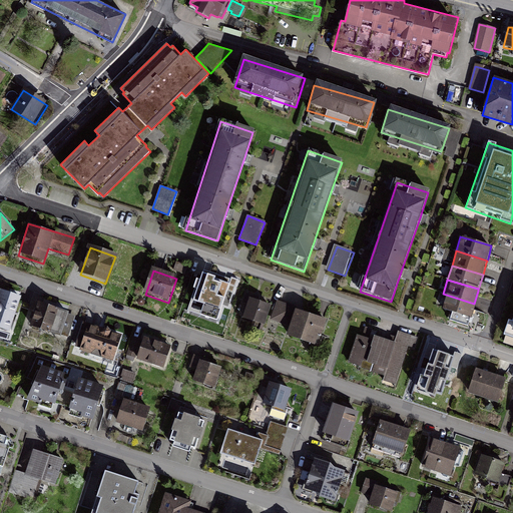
[(229,293),(198,282),(190,306),(221,317),(229,293)]
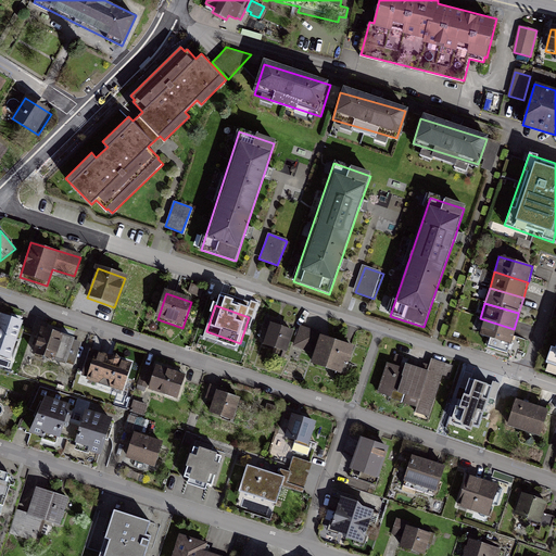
[(25,328),(0,317),(0,356),(12,362),(25,328)]
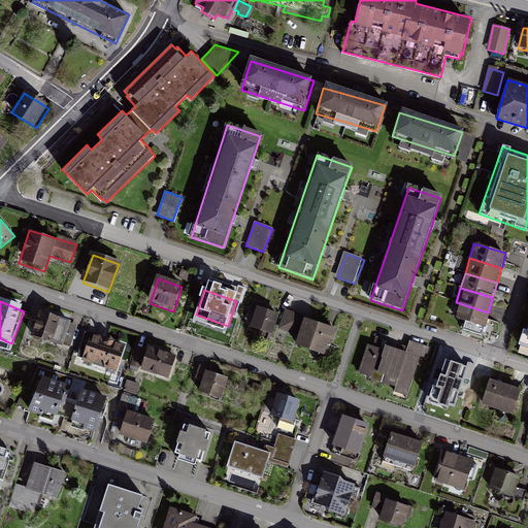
[(456,302),(452,318),(484,327),(485,324),(488,312),(456,302)]
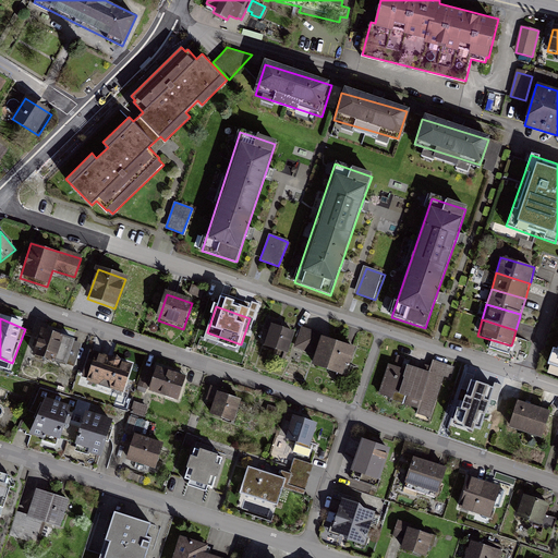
[(294,335),(271,327),(265,348),(288,355),(294,335)]
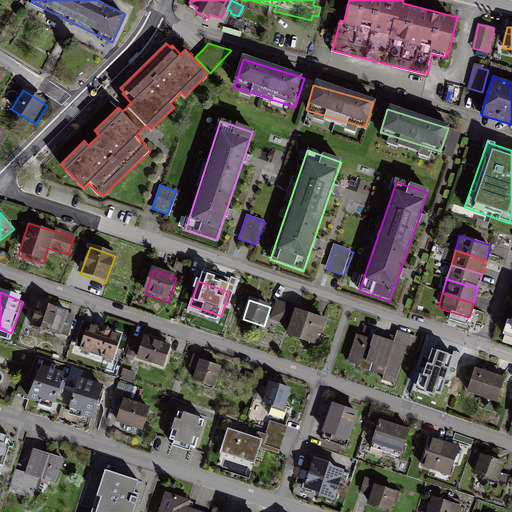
[(294,307),(278,302),(271,321),(287,327),(294,307)]
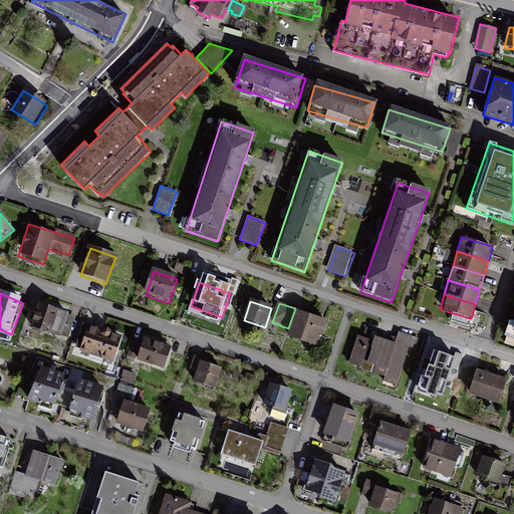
[(68,315),(40,306),(33,328),(61,337),(68,315)]
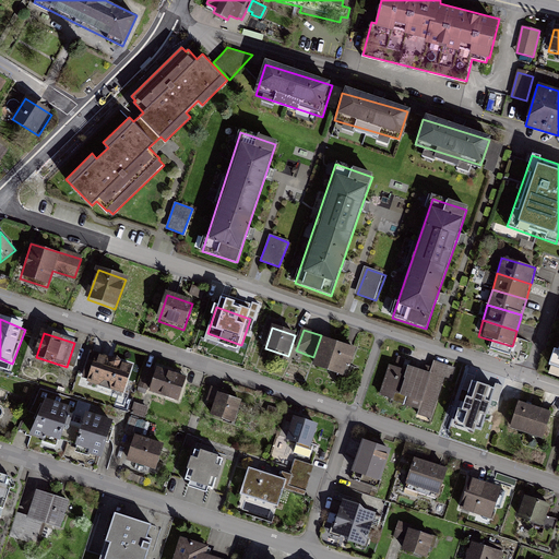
[(329,342),(322,340),(313,369),(347,380),(356,352),(329,342)]
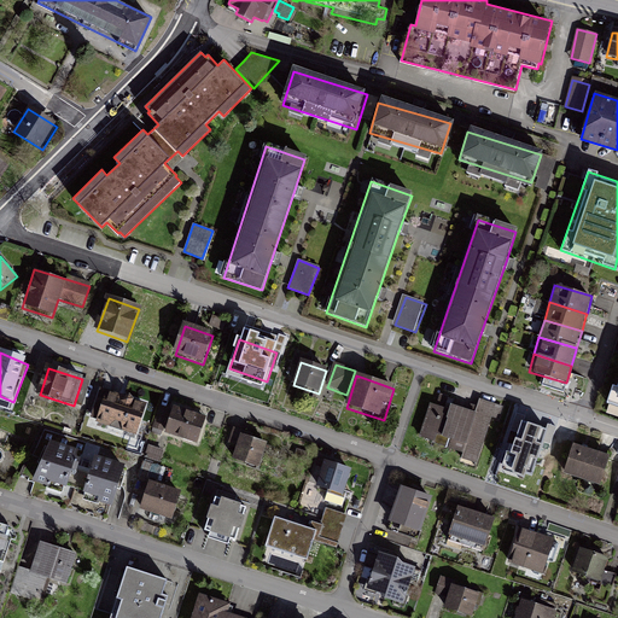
[(617,375),(607,408),(617,410),(617,375)]
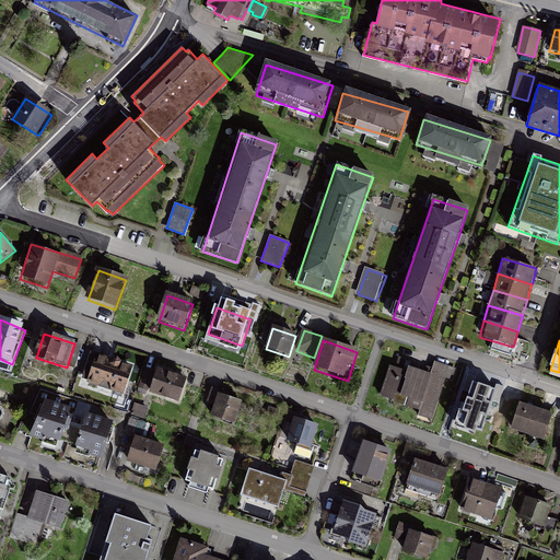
[(133,368),(95,357),(88,383),(126,394),(133,368)]
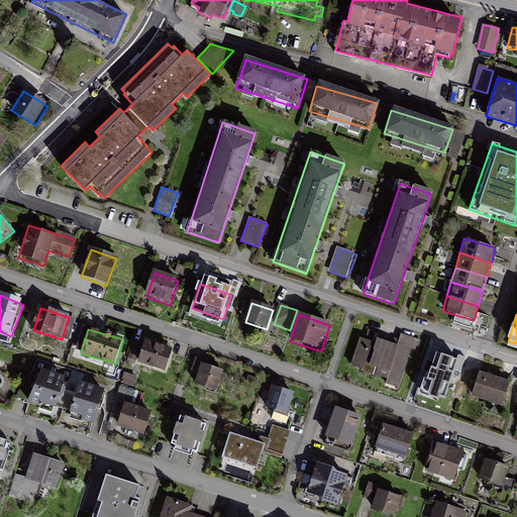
[(413,346),(363,330),(349,367),(401,384),(413,346)]
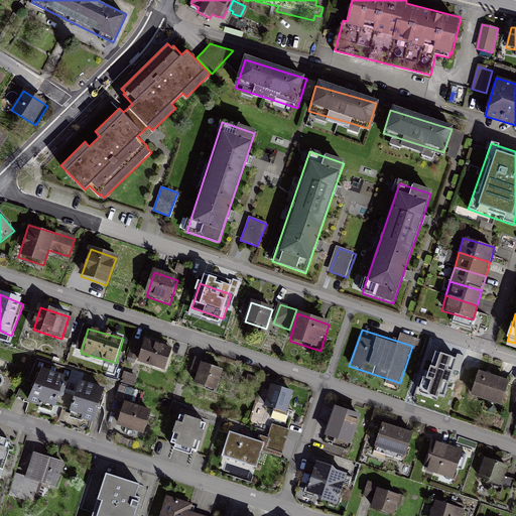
[(172,351),(140,341),(134,362),(166,372),(172,351)]
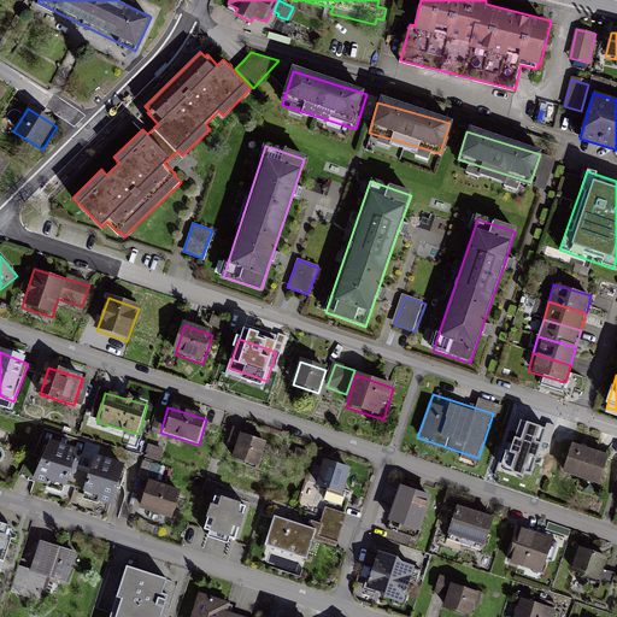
[(542,438),(518,429),(506,465),(530,472),(542,438)]
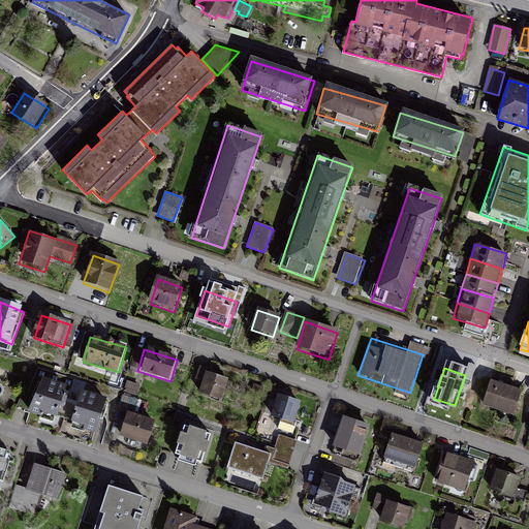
[(228,384),(207,376),(199,397),(221,404),(228,384)]
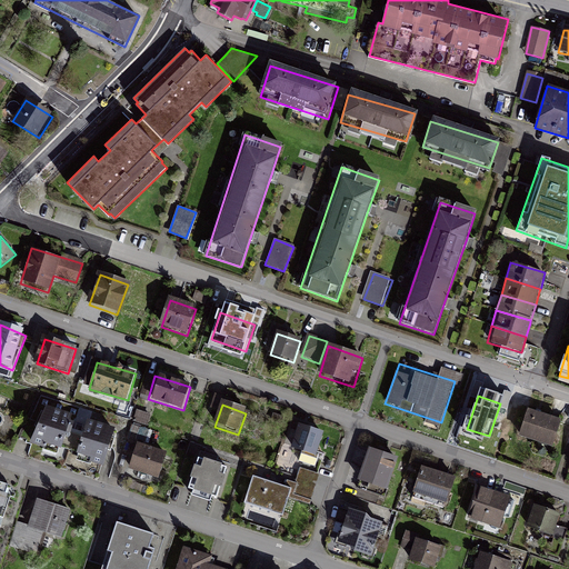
[(75,419),(48,409),(36,446),(62,455),(75,419)]
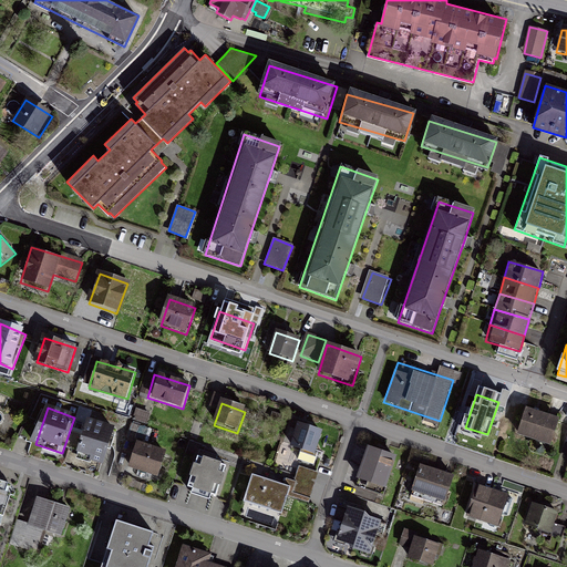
[(557,420),(528,411),(519,441),(548,450),(557,420)]
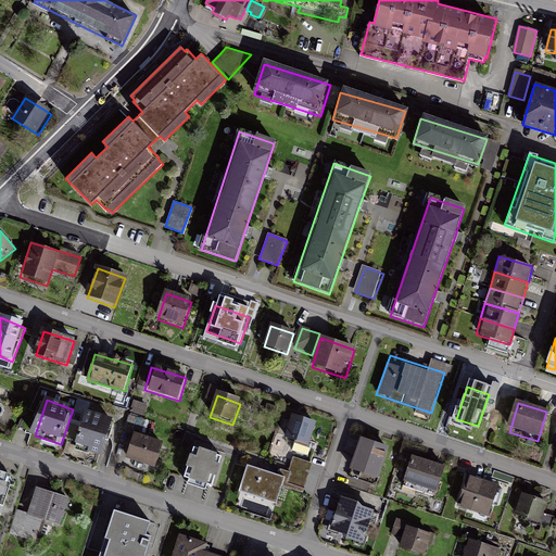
[(88,415),(73,409),(61,444),(76,450),(88,415)]
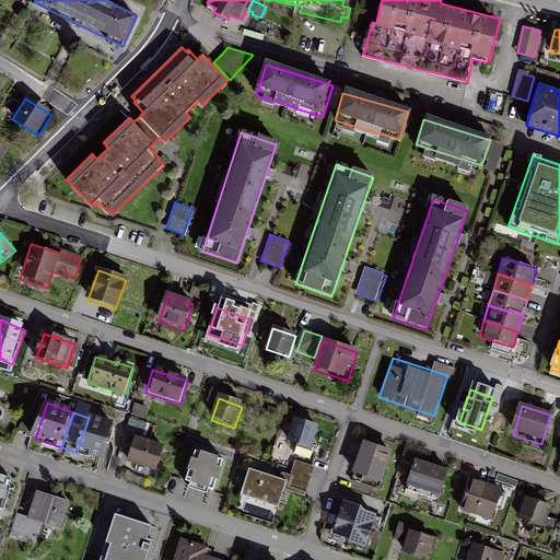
[(113,426),(89,418),(77,453),(101,461),(106,445),(113,426)]
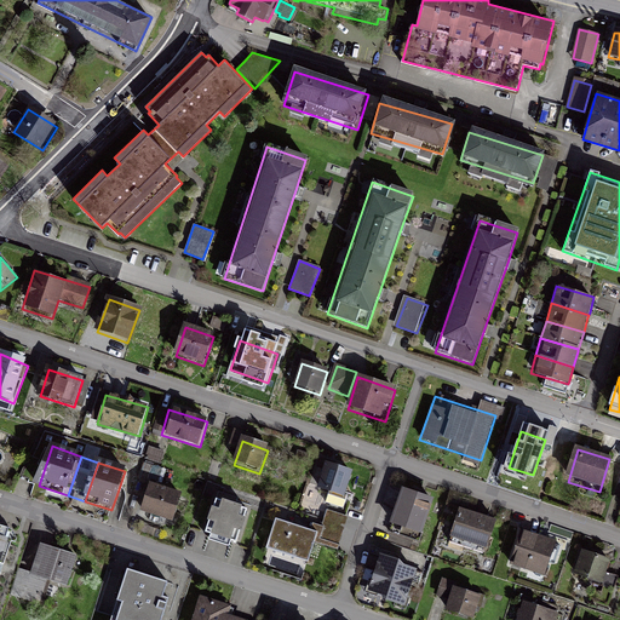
[(343,495),(351,472),(323,463),(315,486),(343,495)]
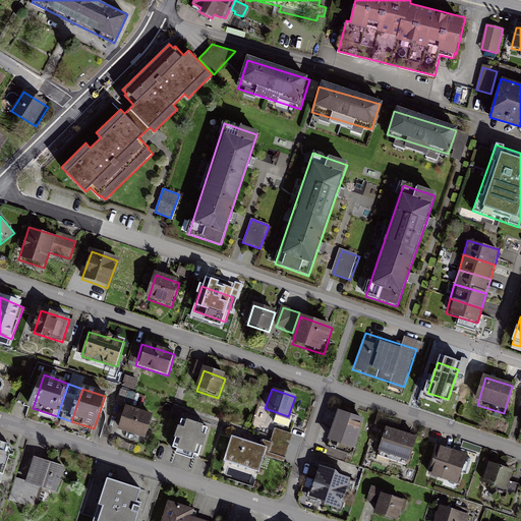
[(153,417),(127,408),(120,430),(146,440),(153,417)]
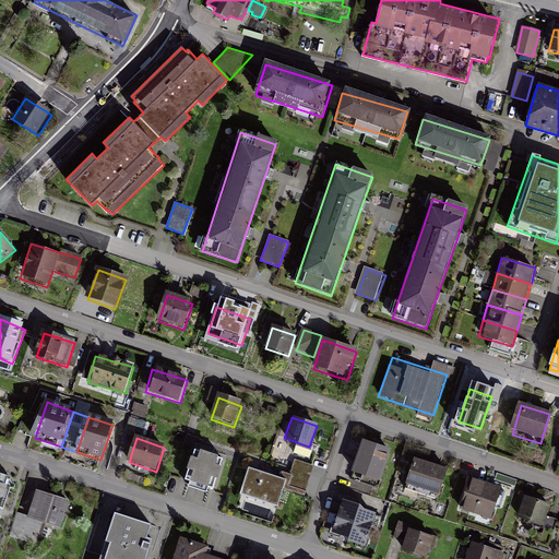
[(389,453),(364,444),(353,474),(379,483),(389,453)]
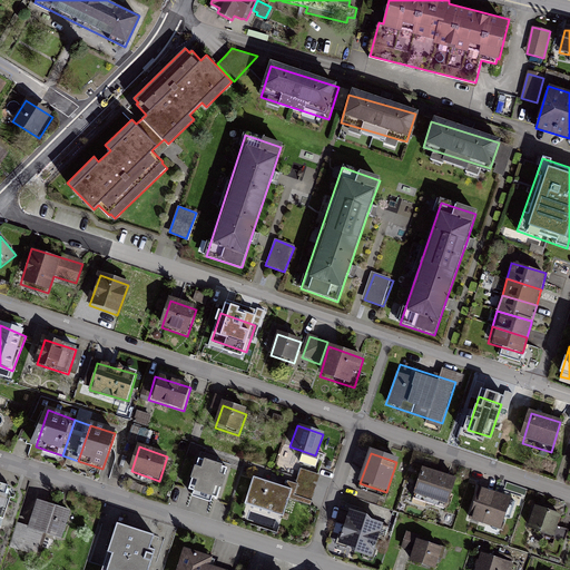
[(228,471),(196,460),(185,493),(217,503),(228,471)]
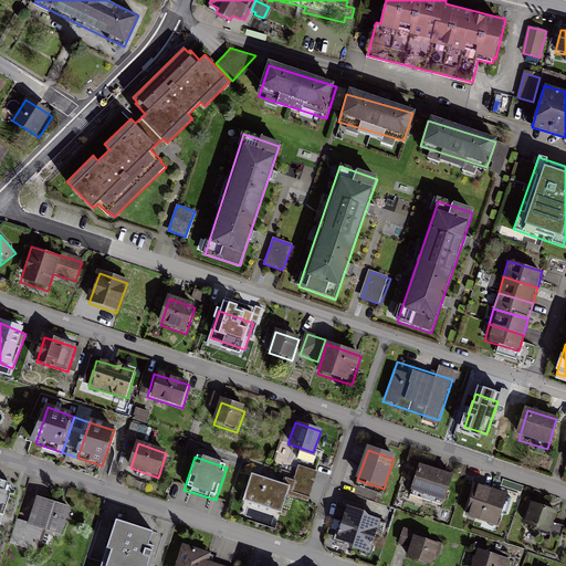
[(453,479),(419,469),(412,490),(447,501),(453,479)]
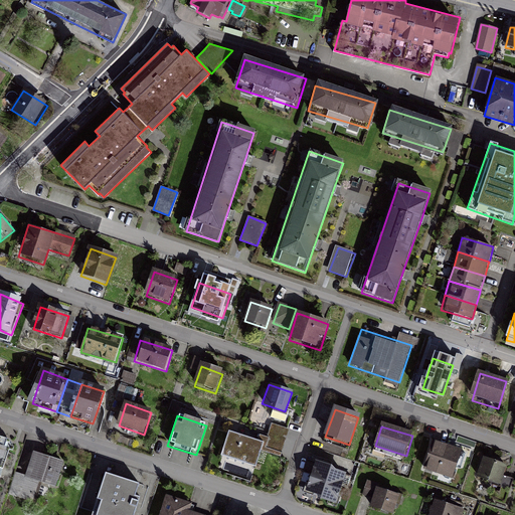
[(286,433),(267,427),(263,443),(282,448),(286,433)]
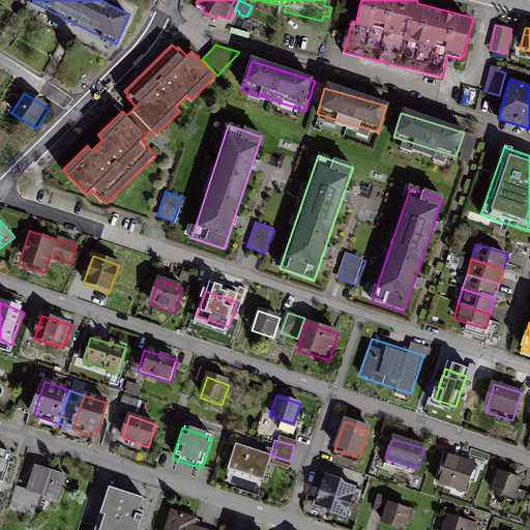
[(270,455),(236,444),(228,470),(262,481),(270,455)]
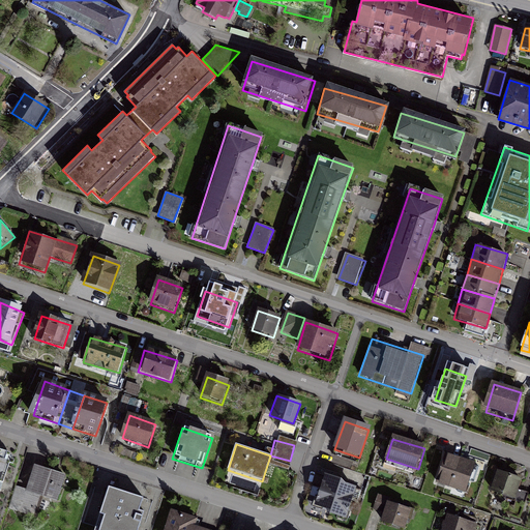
[(0,499),(12,458),(0,453),(0,499)]
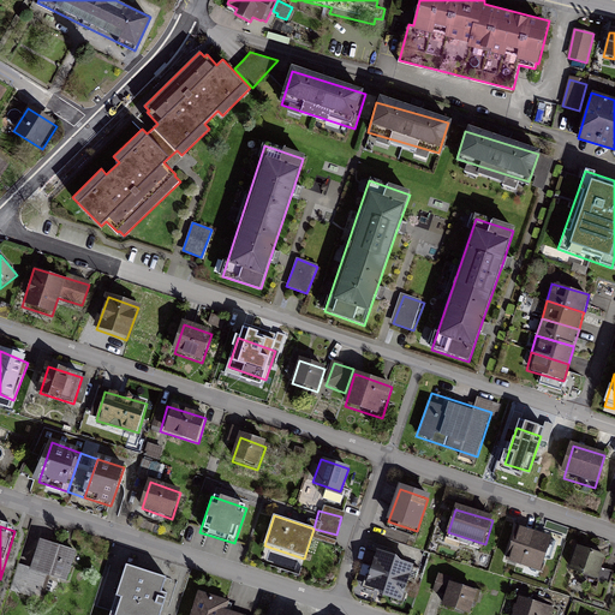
[(548,541),(519,531),(509,560),(538,571),(548,541)]
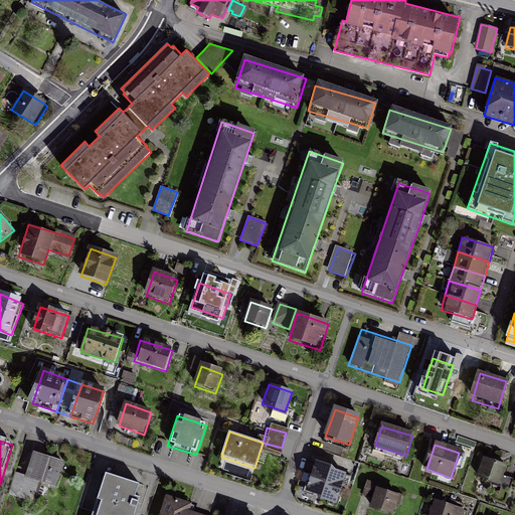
[(67,460),(33,449),(25,475),(59,486),(67,460)]
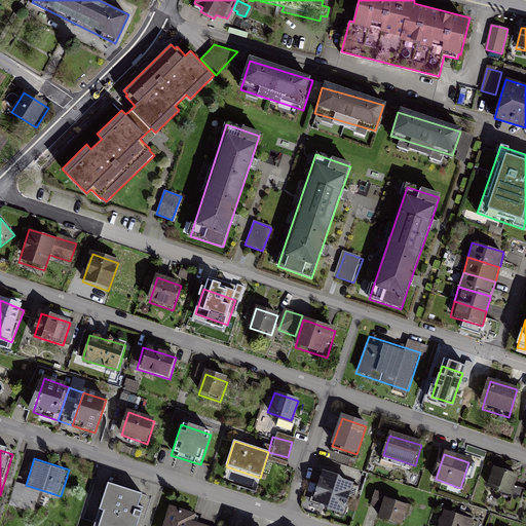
[(516,477),(494,470),(488,489),(510,496),(516,477)]
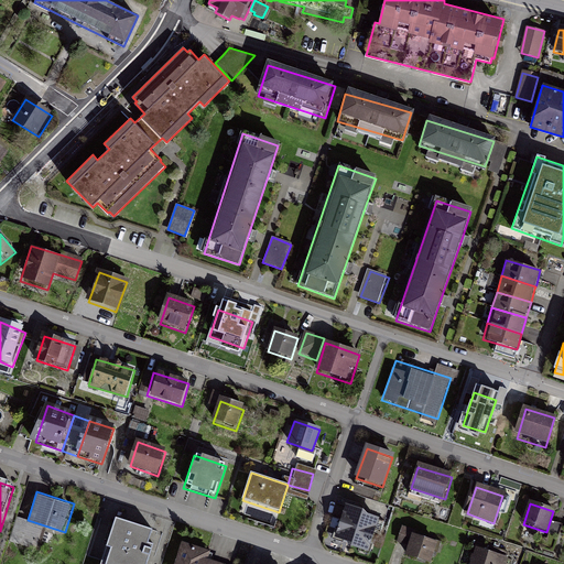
[(355,512),(345,509),(335,541),(367,552),(377,519),(364,514),(355,512)]
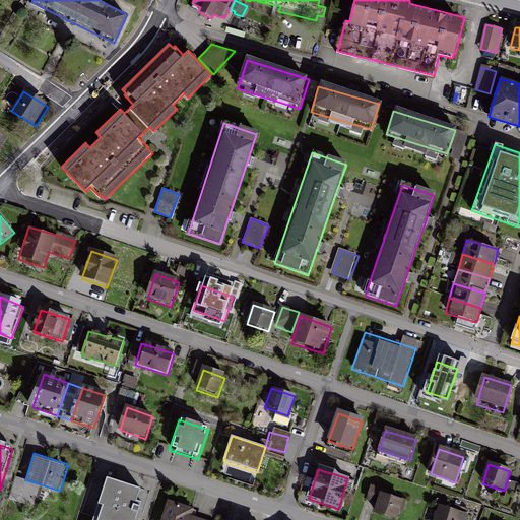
[(136,519),(148,488),(106,472),(88,519),(136,519)]
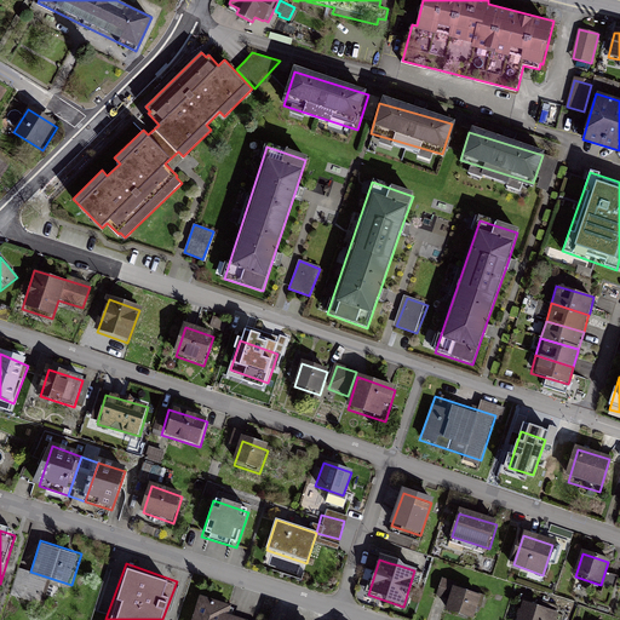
[(471,619),(481,596),(442,583),(435,600),(442,602),(448,604),(445,613),(465,619),(471,619)]
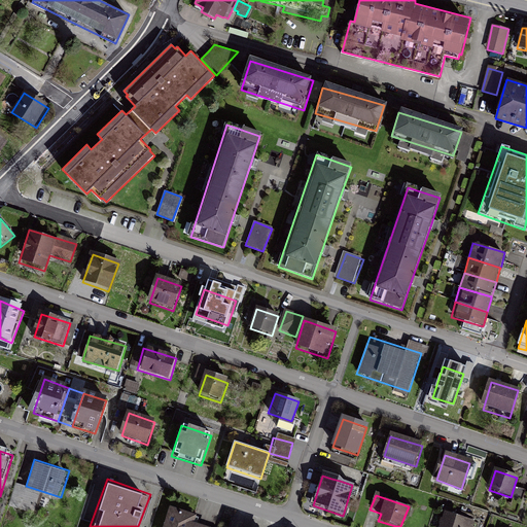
[(197,514),(169,505),(162,526),(208,526),(206,526),(194,523),(197,514)]
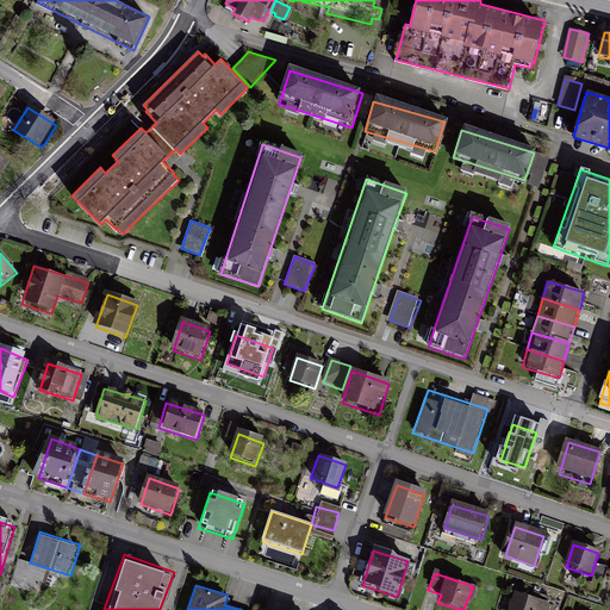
[(547,609),(549,605),(516,595),(510,609),(547,609)]
